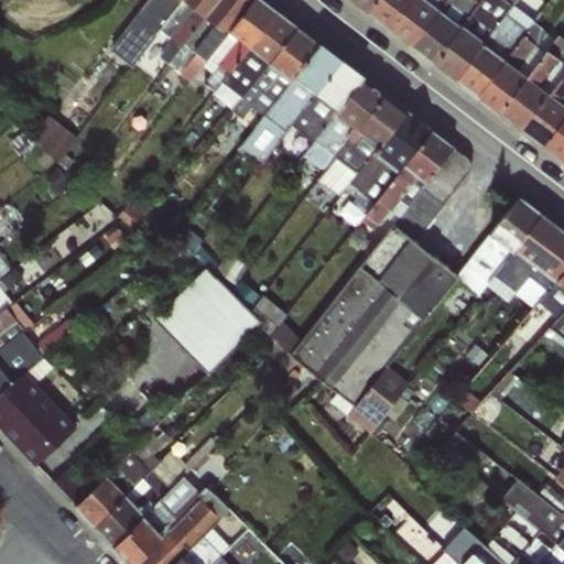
[(155,36),(182,0),(158,0),(140,24),(143,26),(155,36)]
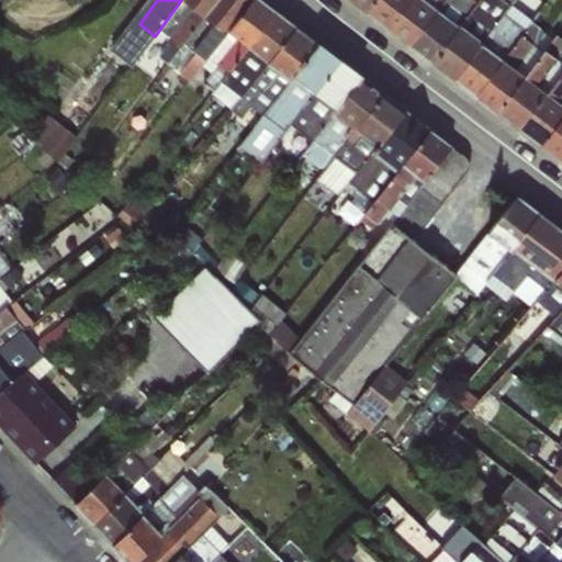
[(182,0),(204,18),(216,0),(182,0)]
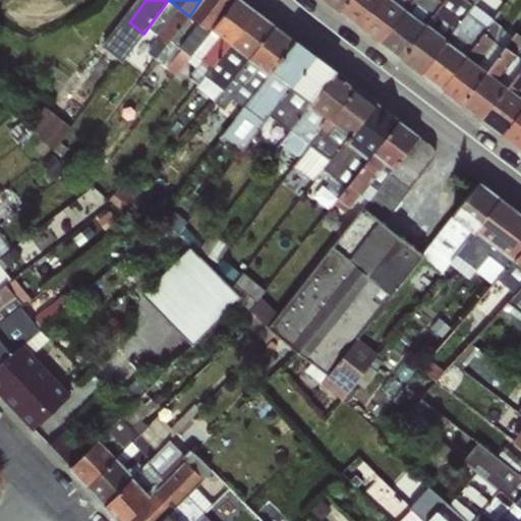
[(211,29),(233,0),(200,0),(189,16),(209,31),(211,29)]
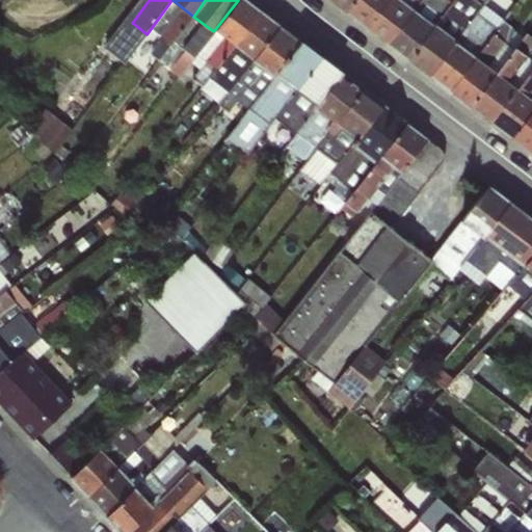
[(234,44),(261,10),(247,0),(238,0),(215,29),(234,44)]
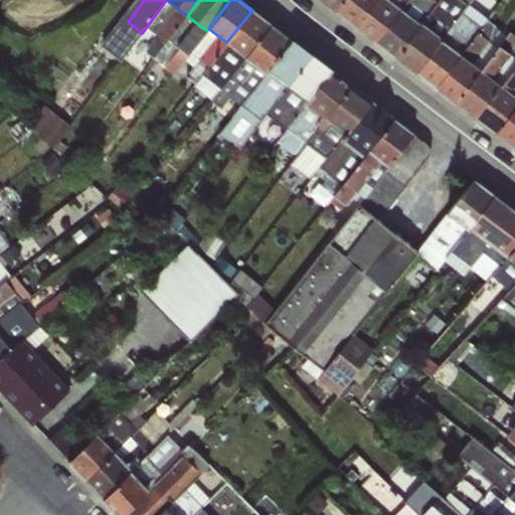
[(342,0),(320,0),(334,11),(342,0)]
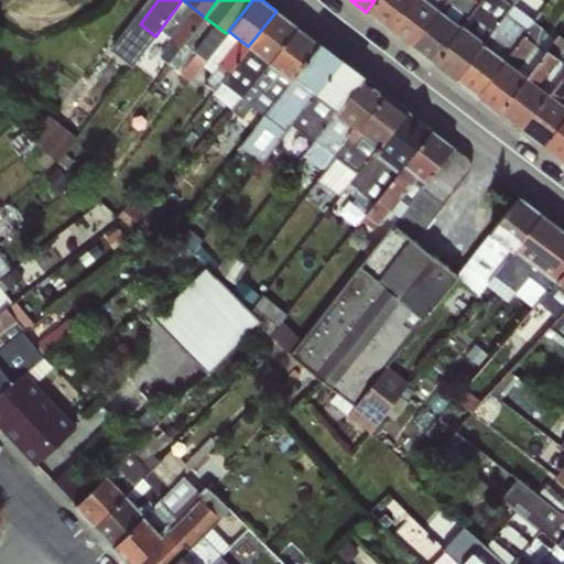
[(410,0),(375,0),(366,12),(389,29),(410,0)]
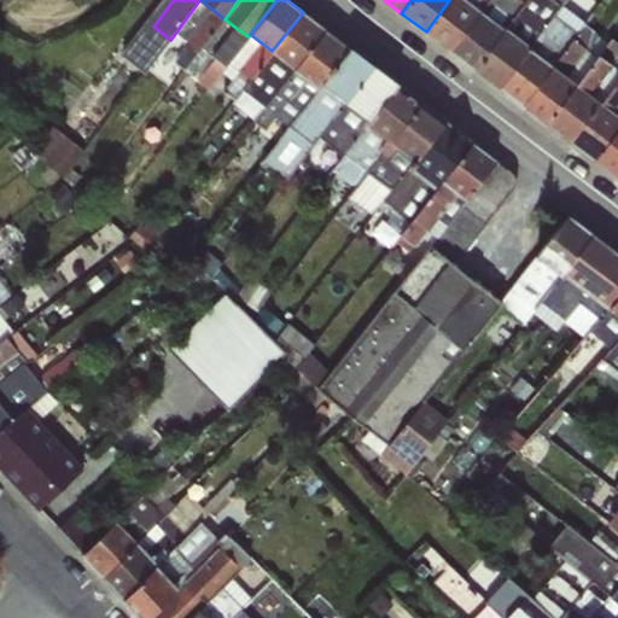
[(481,10),(467,0),(449,0),(426,31),(450,51),(481,10)]
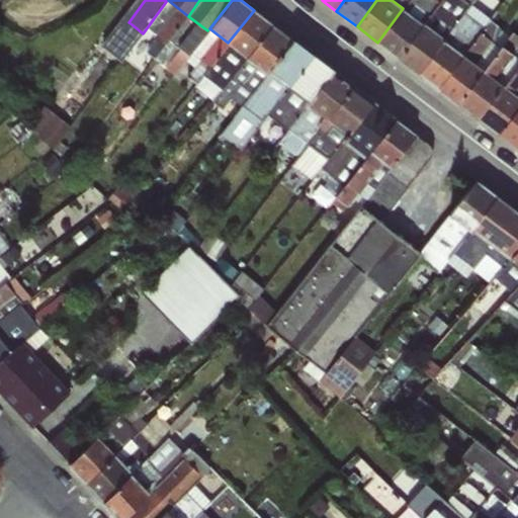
[(424,22),(439,0),(409,0),(403,8),(424,22)]
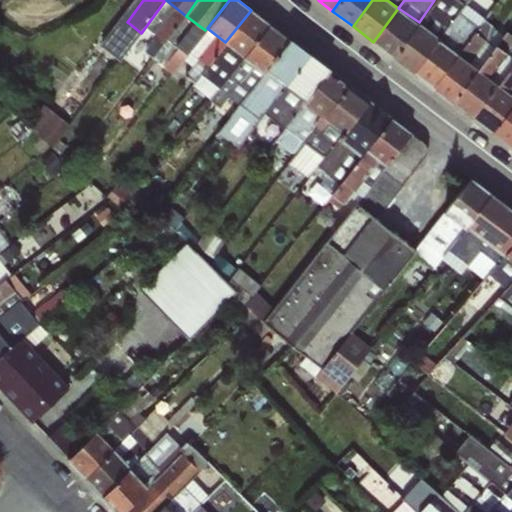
[(439,39),(459,10),(467,0),(434,0),(419,22),(439,39)]
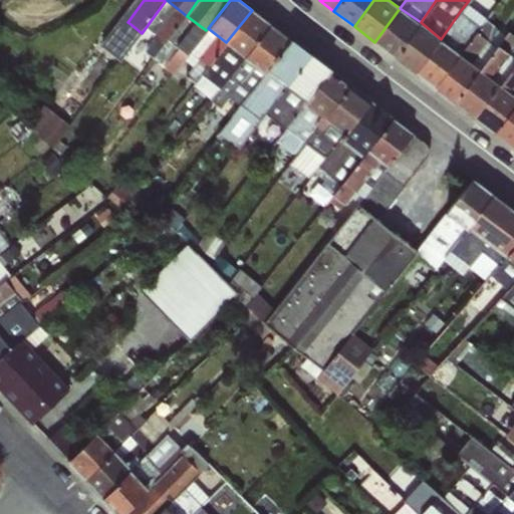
[(460,54),(486,20),(473,12),(482,0),(469,0),(461,10),(441,39),(460,54)]
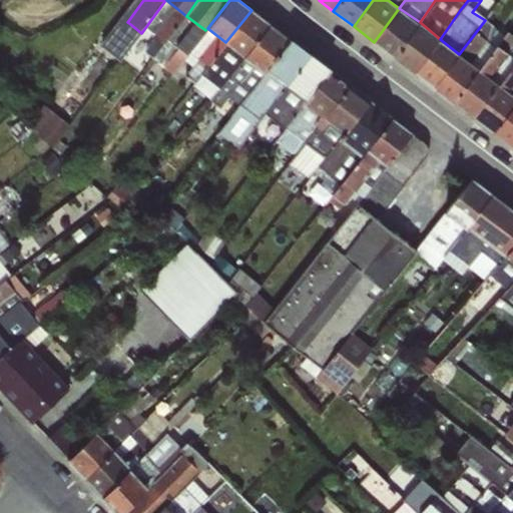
[(420,22),(399,8),(374,42),(394,57),(420,22)]
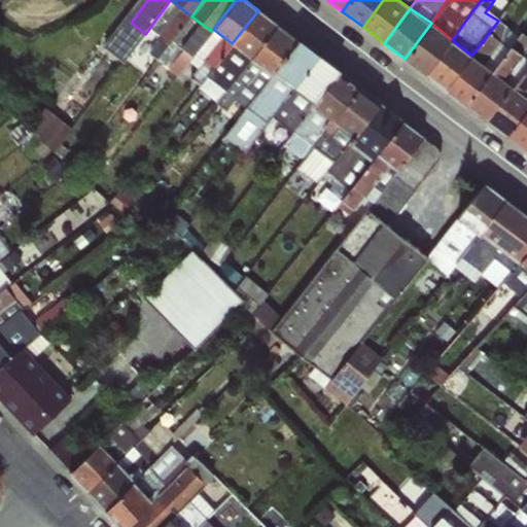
[(250,58),(278,25),(258,10),(232,43),(250,58)]
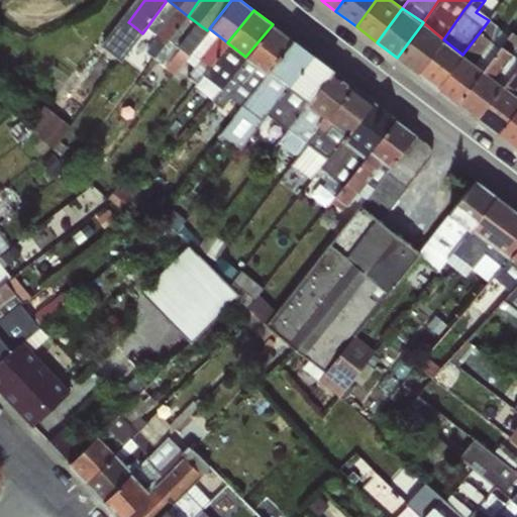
[(184,61),(207,30),(188,16),(166,44),(153,58),(174,74),(184,61)]
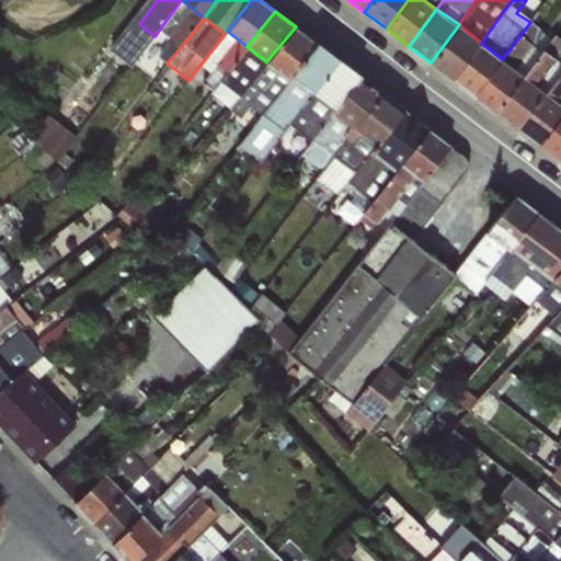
[(523,77),(544,49),(535,43),(542,33),(530,22),(502,59),(523,77)]
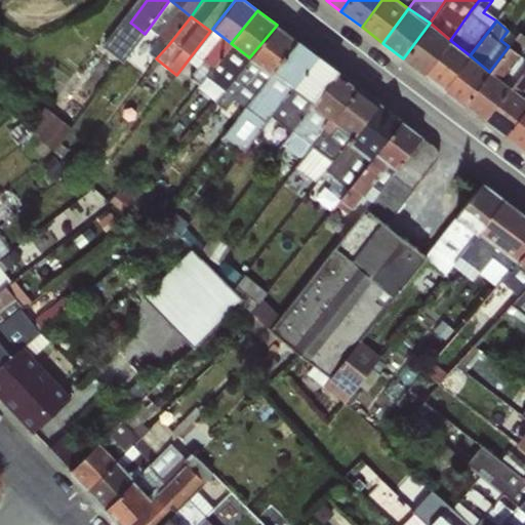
[(450,40),(430,23),(403,58),(423,74),(450,40)]
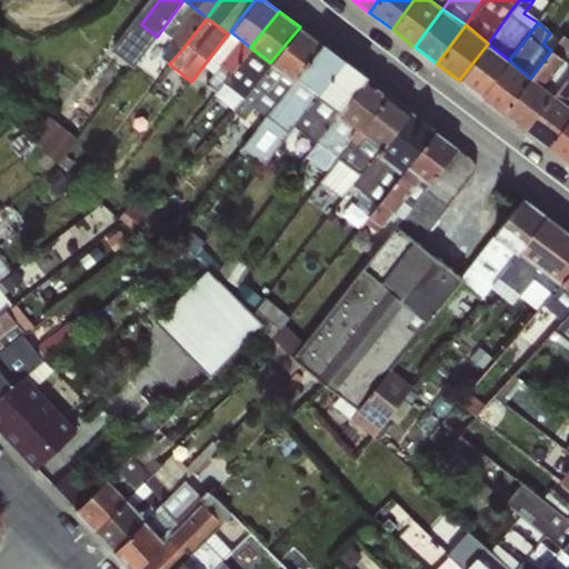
[(136,66),(157,37),(145,27),(130,46),(126,42),(118,52),(136,66)]
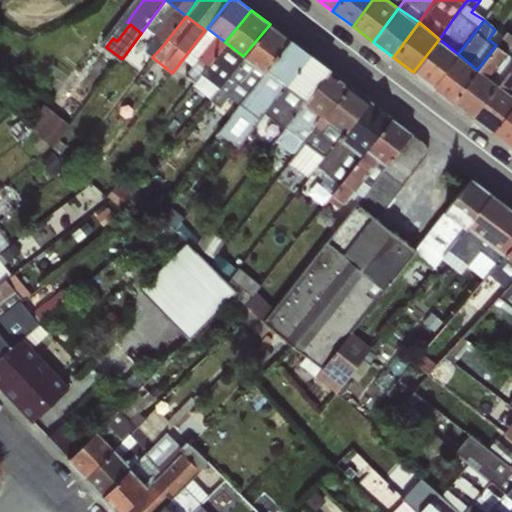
[(267,68),(290,39),(270,24),(243,56),(264,73),(267,68)]
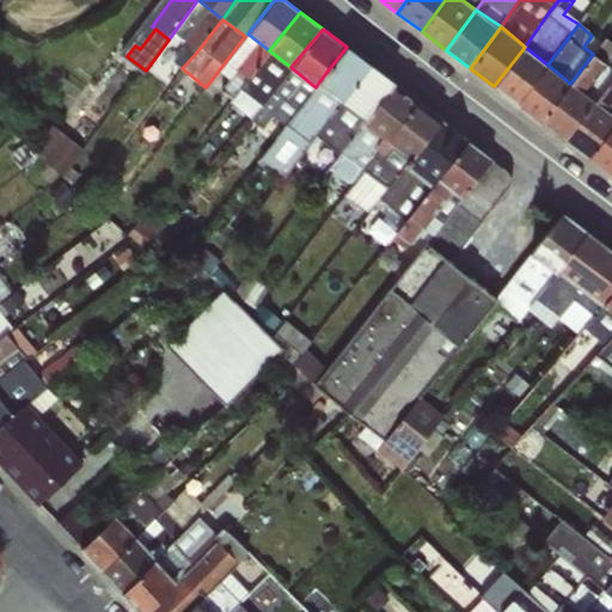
[(269,50),(248,34),(245,36),(218,72),(230,79),(222,90),(233,98),(269,50)]
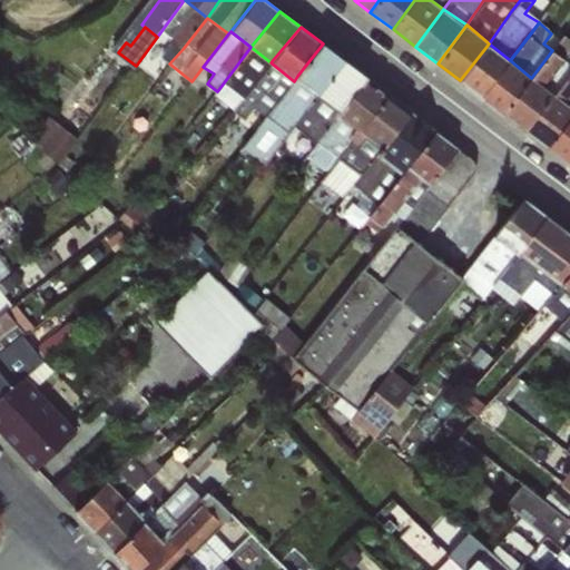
[(553,95),(569,71),(569,38),(563,33),(552,50),(531,78),(553,95)]
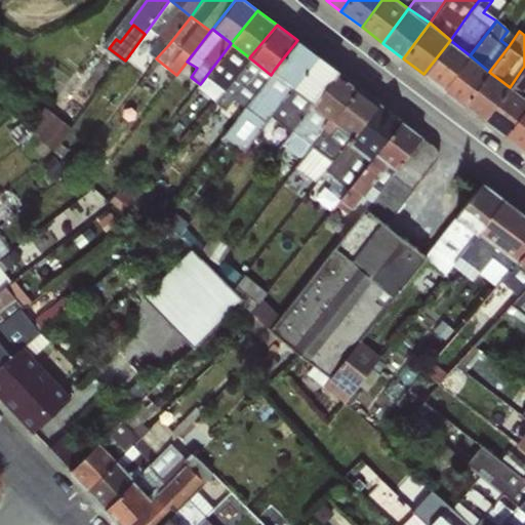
[(148,52),(156,58),(168,45),(159,38),(148,52)]
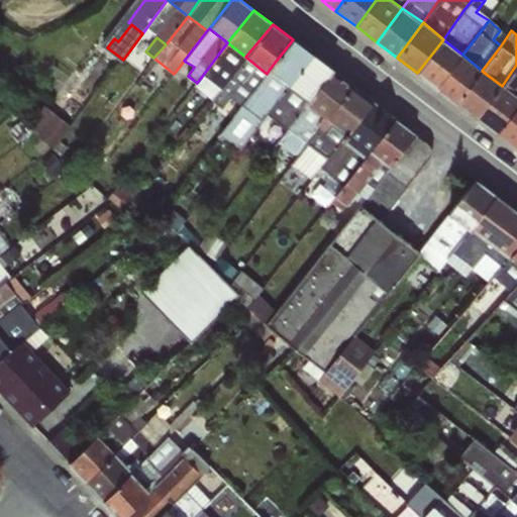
[(290,84),(312,55),(293,39),(270,69),(290,84)]
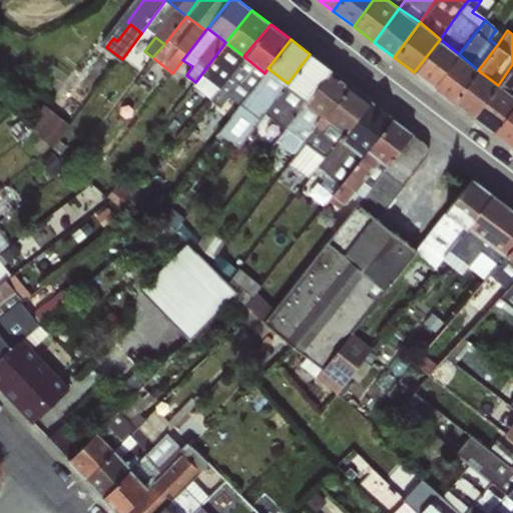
[(459,54),(440,39),(414,72),(433,87),(459,54)]
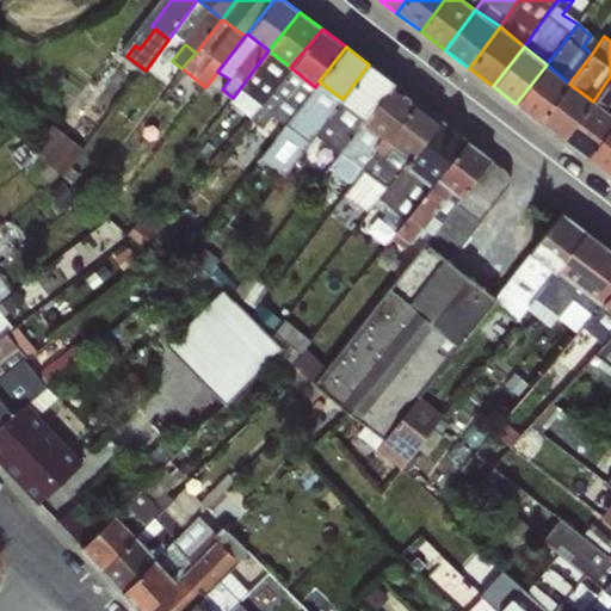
[(251,118),(290,67),(269,50),(233,98),(229,102),(251,118)]
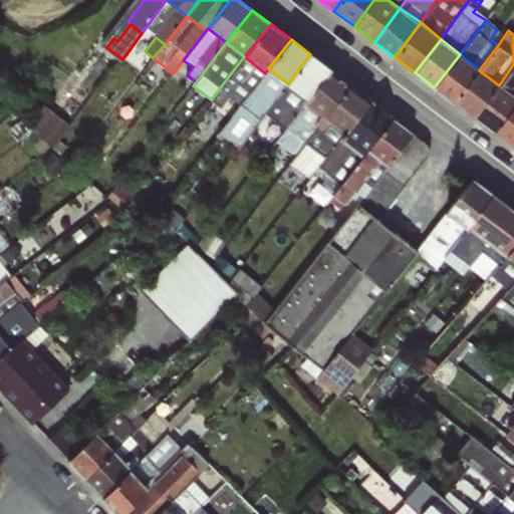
[(307,98),(330,70),(310,54),(288,83),(307,98)]
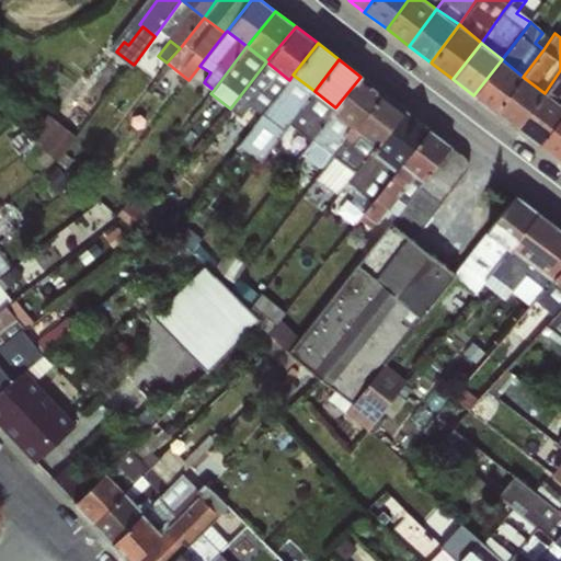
[(523,77),(502,59),(473,95),(494,112),(523,77)]
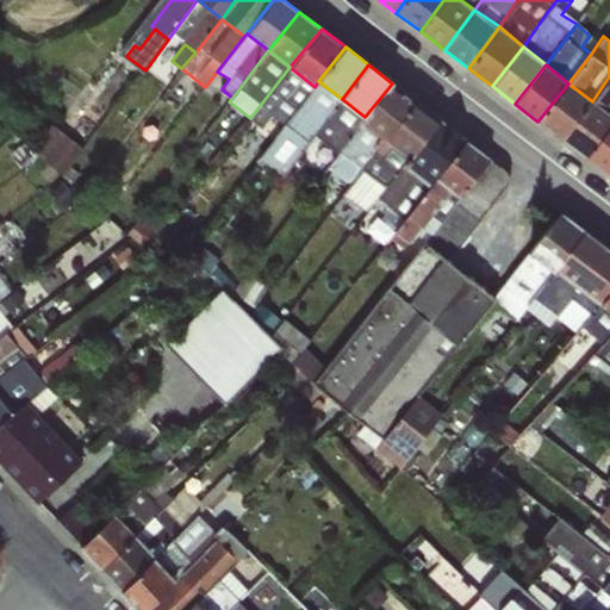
[(315,87),(290,67),(250,118),(262,128),(272,114),(285,124),(315,87)]
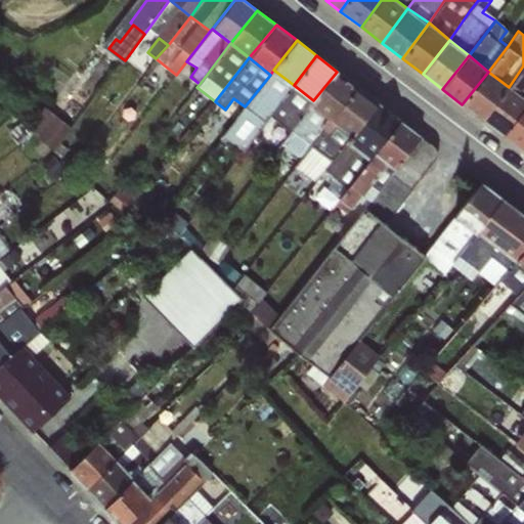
[(523,66),(509,87),(523,98),(523,66)]
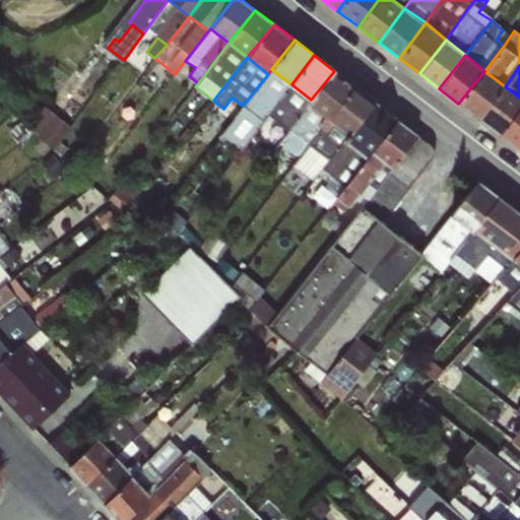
[(254,134),(269,115),(291,84),(271,69),(268,74),(243,106),(233,118),(254,134)]
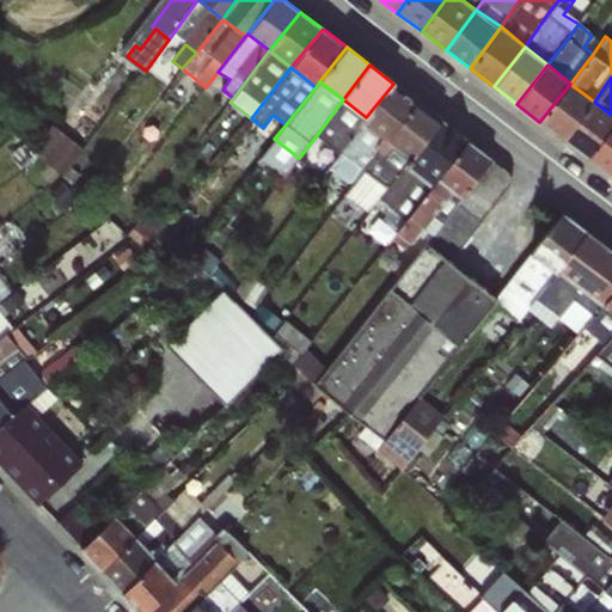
[(386,141),(417,102),(393,84),(366,117),(362,121),(363,122),(386,141)]
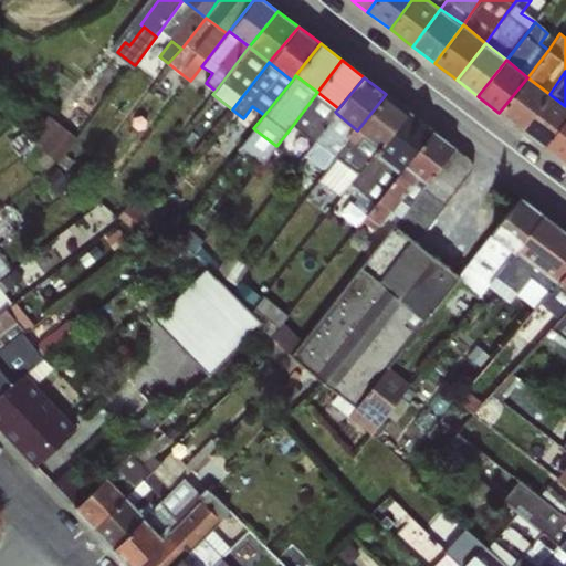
[(549,94),(527,77),(499,113),(522,129),(549,94)]
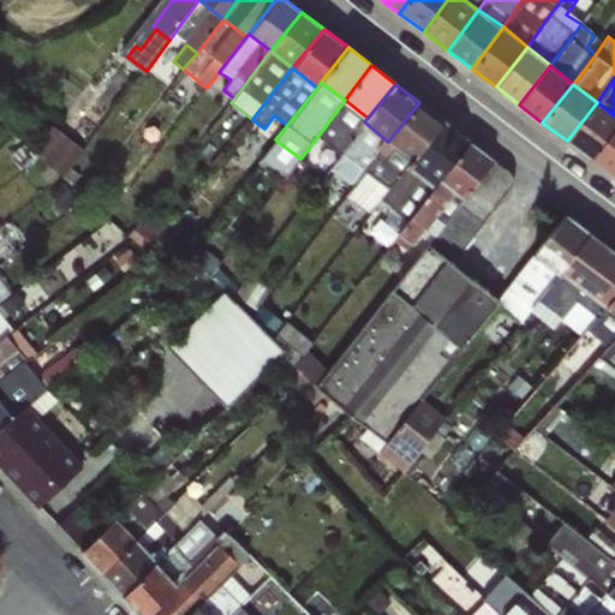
[(368,118),(345,100),(318,136),(341,153),(365,123),(364,121),(368,118)]
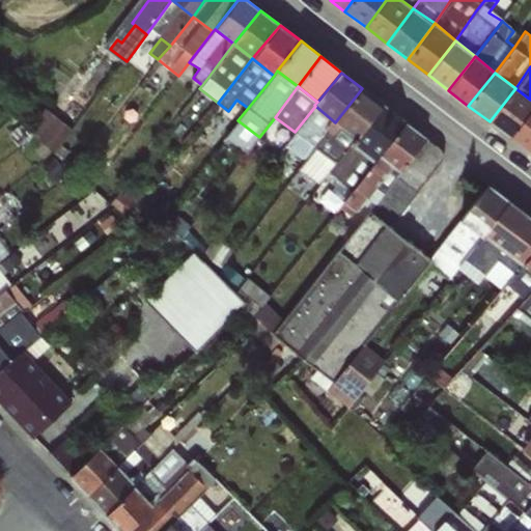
[(357,138),(383,105),(362,88),(335,122),(357,138)]
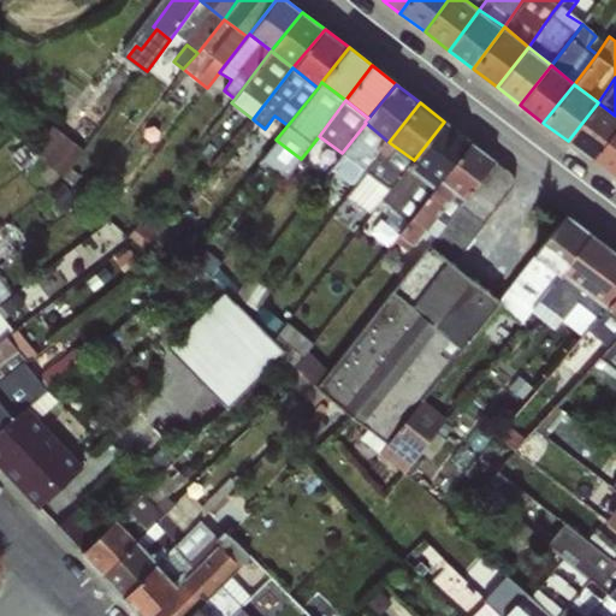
[(615,128),(615,116),(598,102),(568,141),(592,160),(615,128)]
